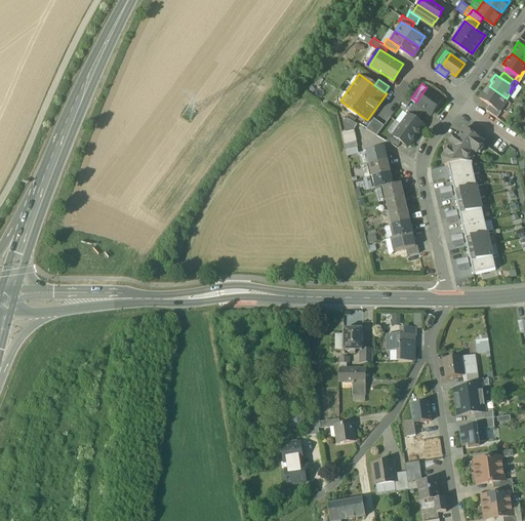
[(503,103),(507,98),(489,86),(486,90),(484,89),(480,95),(489,103),(496,108),(497,107),(499,104),(503,103)]
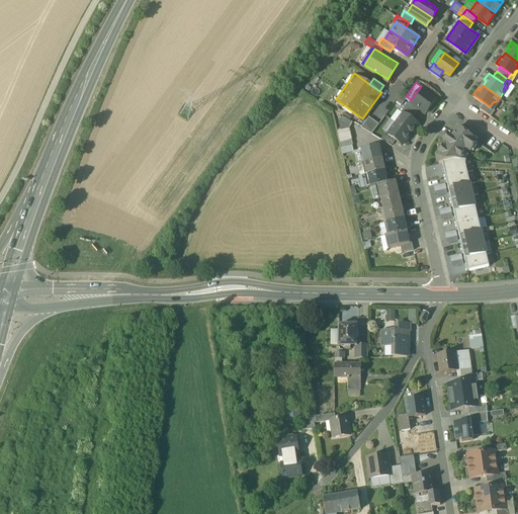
[(418,106),(425,111),(436,97),(421,86),(411,100),(418,106)]
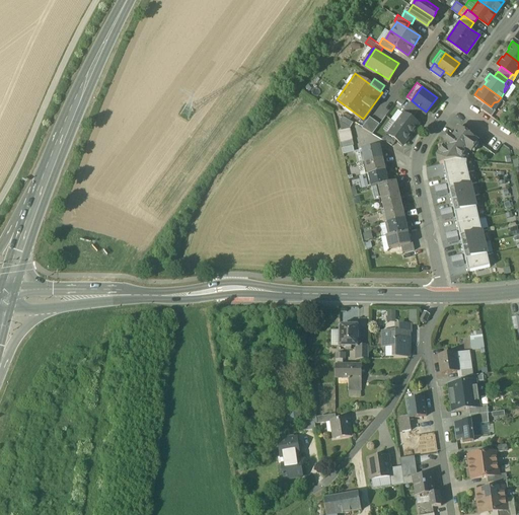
[(410,98),(405,104),(416,112),(419,106),(412,100),(410,98)]
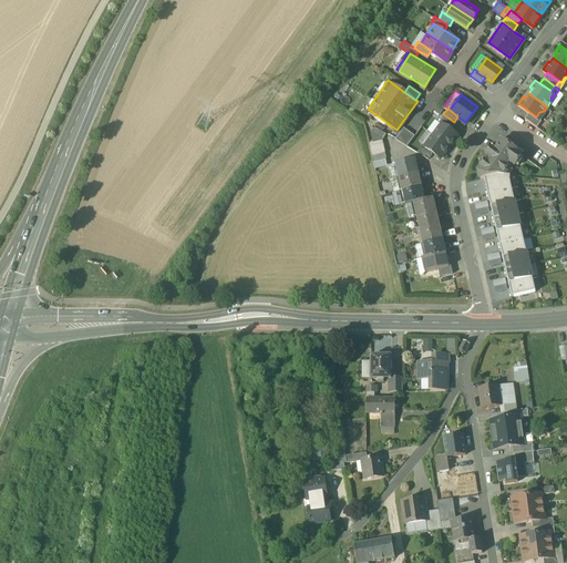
[(525,116),(537,125),(542,119),(539,118),(537,115),(536,116),(528,111),(525,116)]
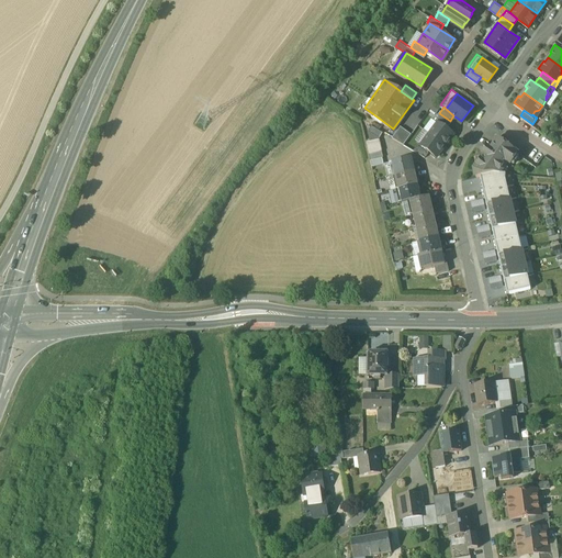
[(446,126),(450,121),(439,113),(435,119),(437,121),(438,121),(446,126)]
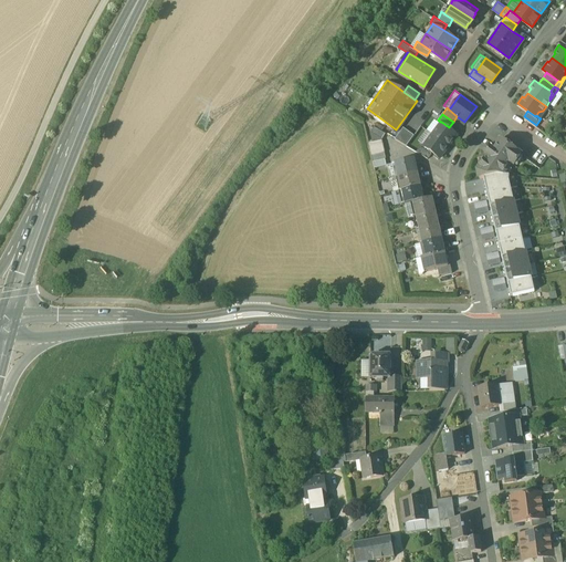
[(433,117),(426,127),(432,133),(440,122),(438,120),(433,117)]
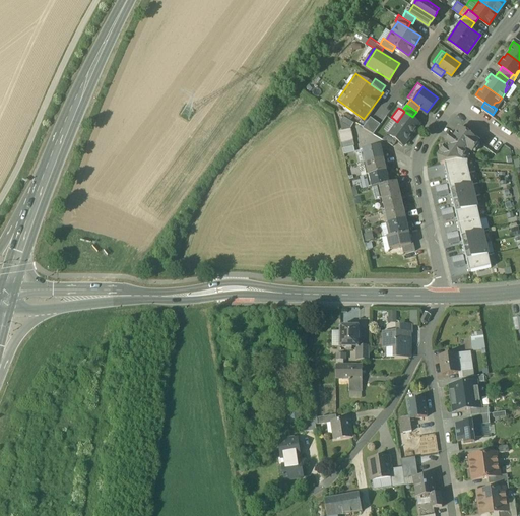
[(404,112),(397,122),(411,132),(419,122),(412,117),(405,112),(404,112)]
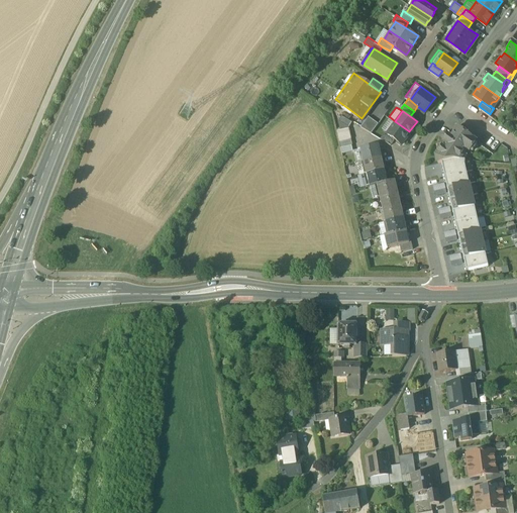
[(338,118),(348,124),(351,119),(341,113),(338,118)]
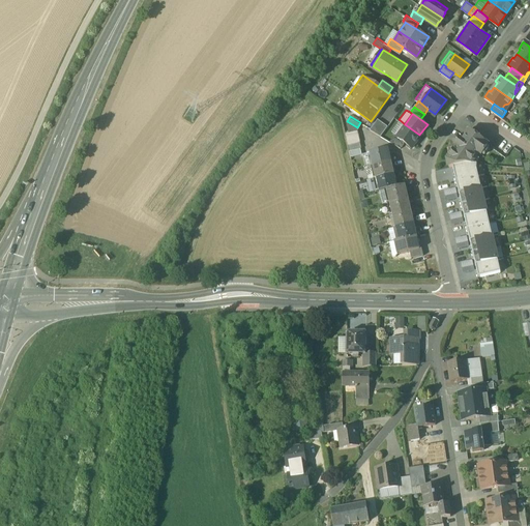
[(370,128),(380,135),(387,124),(378,117),(370,128)]
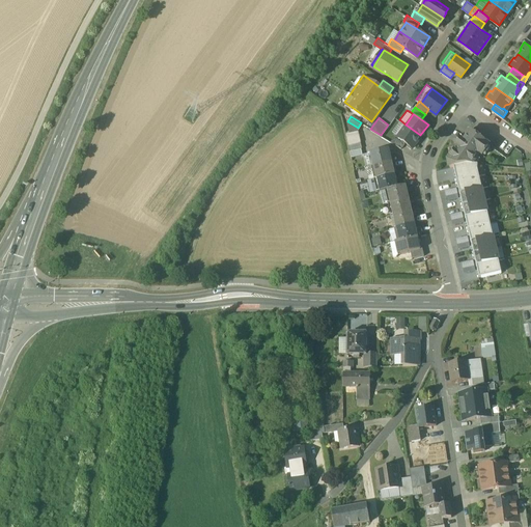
[(398,135),(406,125),(399,119),(392,130),(395,133),(398,135)]
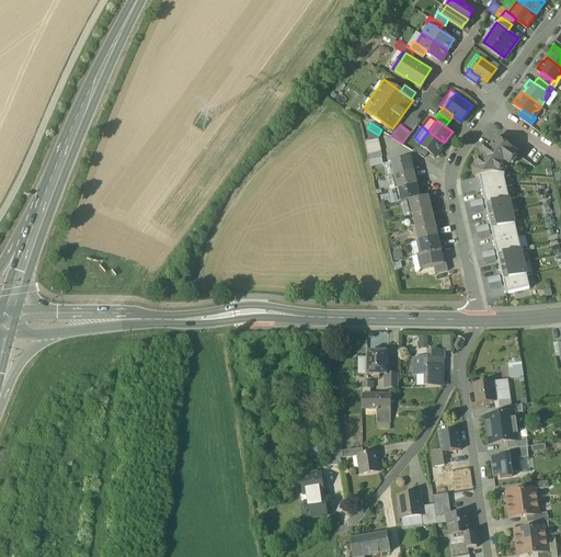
[(435,154),(444,143),(428,132),(421,143),(420,143),(428,148),(435,154)]
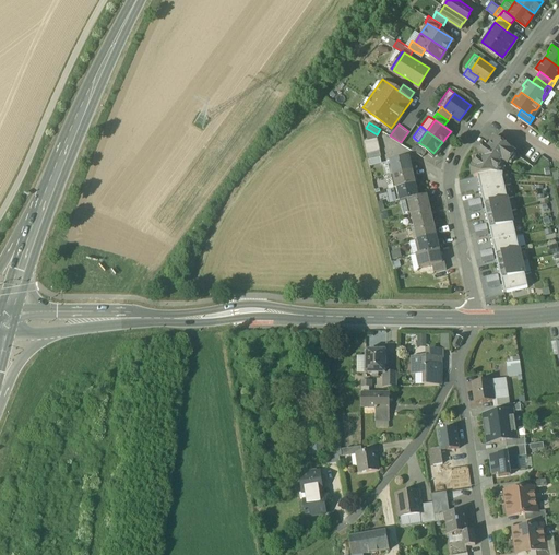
[(364,139),(366,144),(378,142),(376,136),(364,139)]
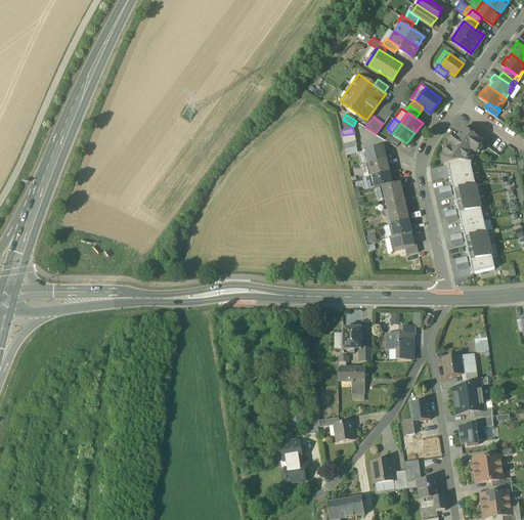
[(441,154),(443,163),(447,162),(460,160),(468,160),(468,156),(473,148),(475,150),(482,141),(463,127),(455,137),(452,134),(450,134),(448,138),(448,140),(451,142),(449,144),(442,146),(443,153),(441,154)]
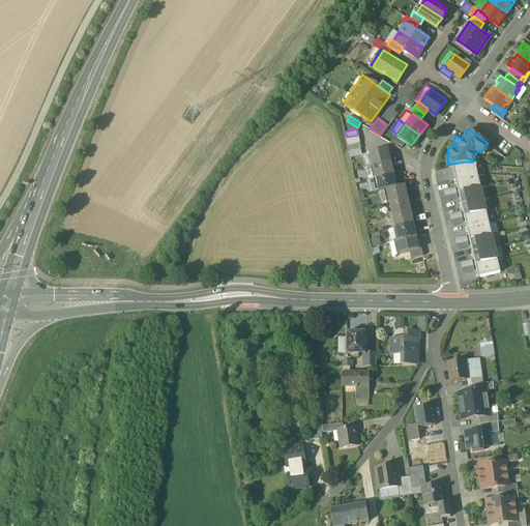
[(389,140),(401,146),(405,140),(396,135),(398,135),(394,133),(389,140)]
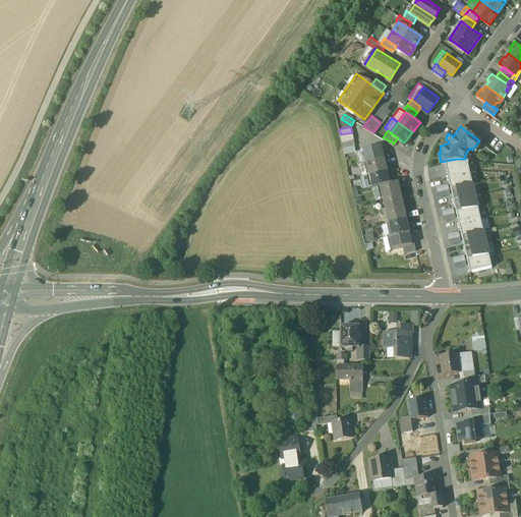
[(353,137),(352,132),(341,134),(340,134),(341,140),(353,137)]
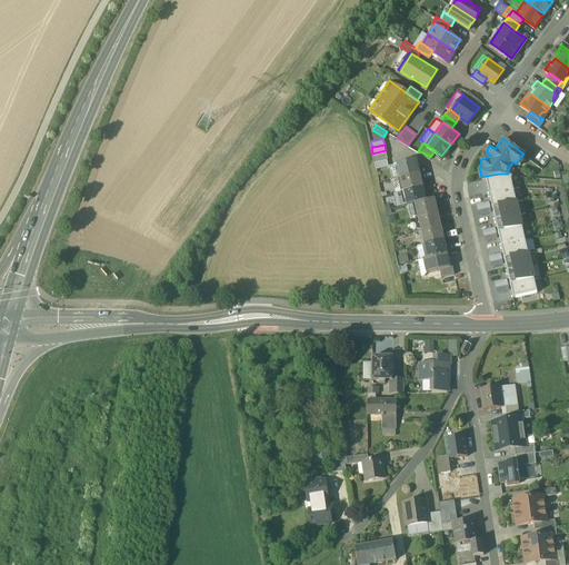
[(387,157),(386,150),(372,154),(375,160),(387,157)]
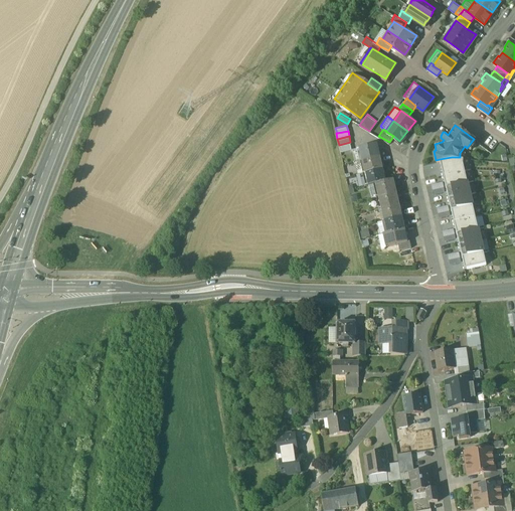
[(352,148),(350,142),(339,145),(340,150),(352,148)]
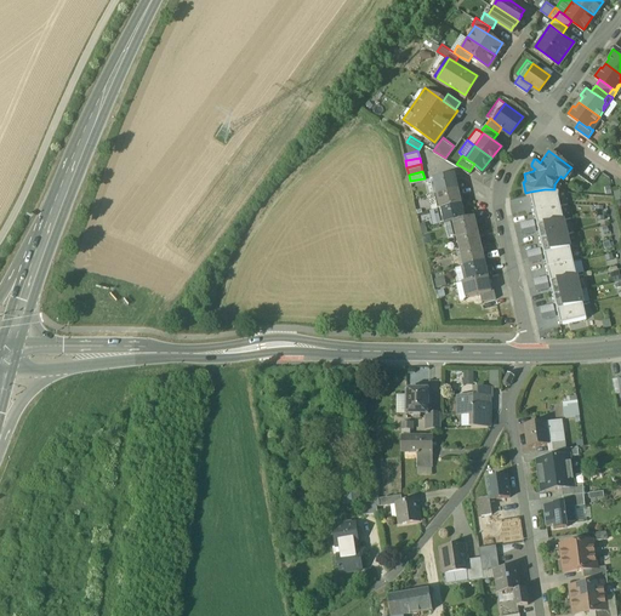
[(433,176),(437,190),(457,186),(454,171),(433,176)]
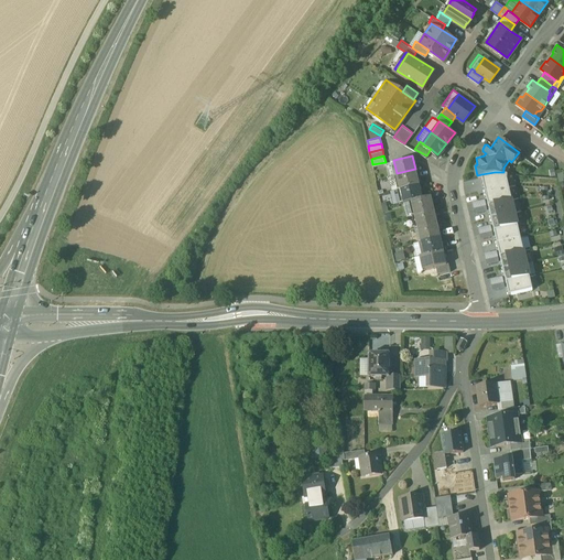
[(397,173),(400,186),(419,182),(415,169),(397,173)]
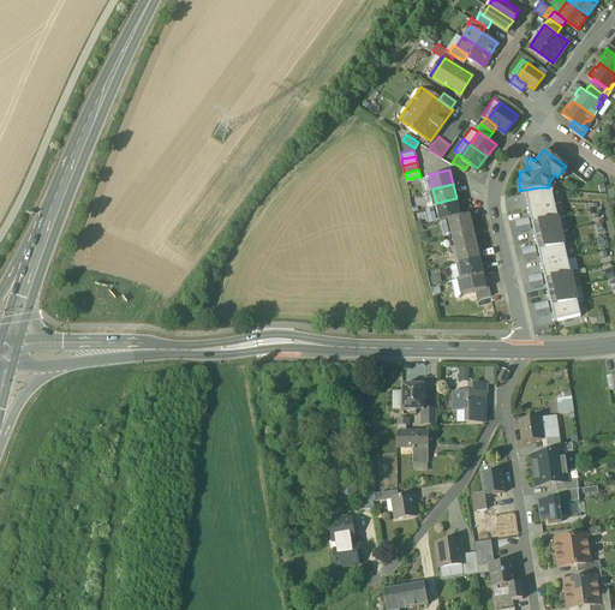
[(525,190),(529,207),(555,201),(553,192),(553,187),(549,187),(539,187),(525,190)]
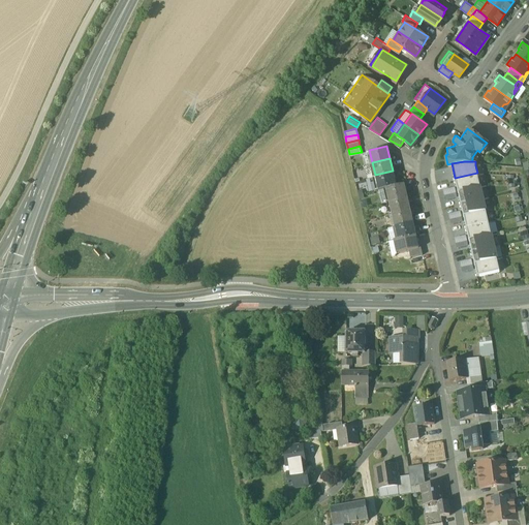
[(378,188),(386,186),(396,184),(393,171),(375,175),(378,188)]
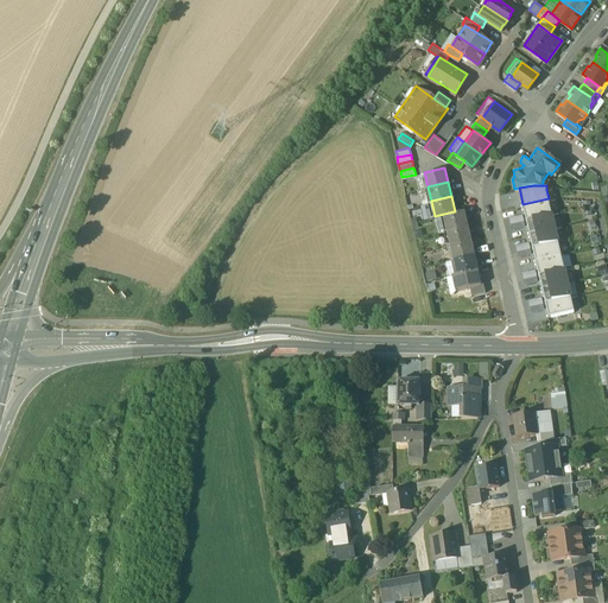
[(523,204),(526,219),(551,213),(549,198),(523,204)]
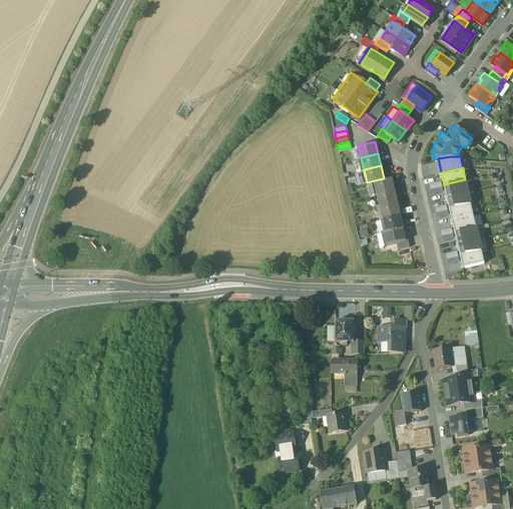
[(375,180),(378,192),(394,188),(391,176),(384,178),(375,180)]
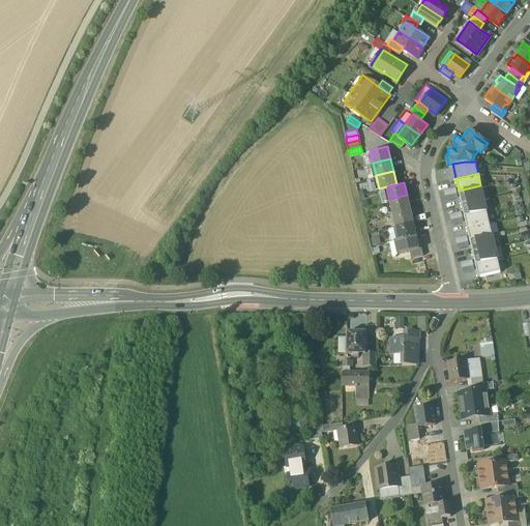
[(443,187),(445,194),(457,191),(454,184),(443,187)]
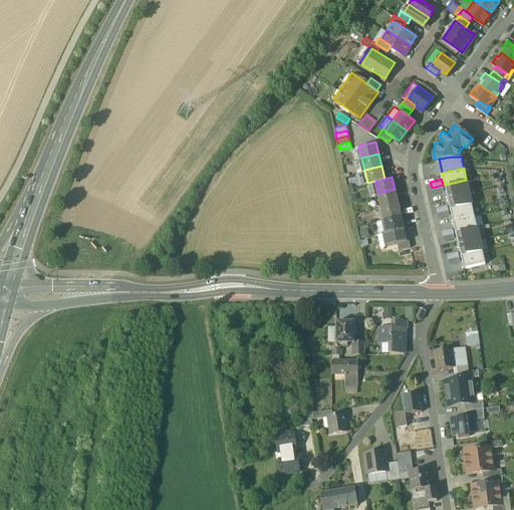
[(445,185),(448,196),(469,191),(466,180),(445,185)]
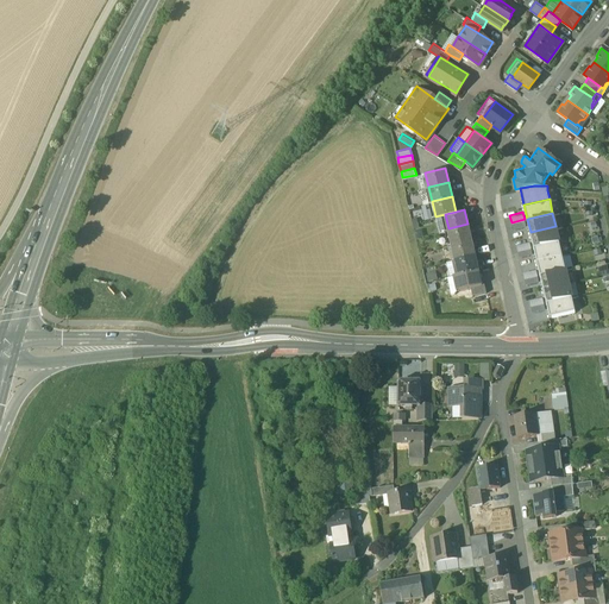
[(526,226),(525,219),(512,222),(513,228),(526,226)]
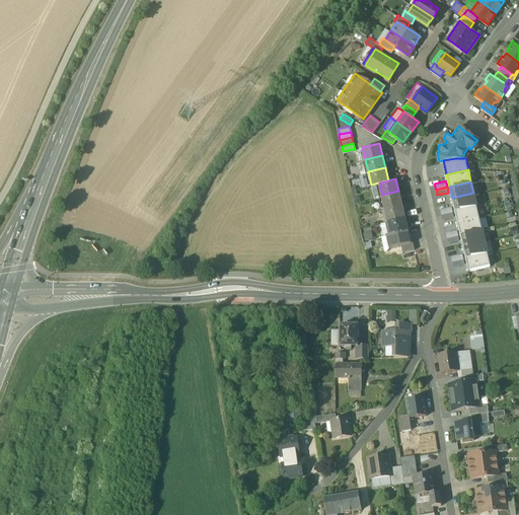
[(382,195),(384,207),(401,204),(398,191),(382,195)]
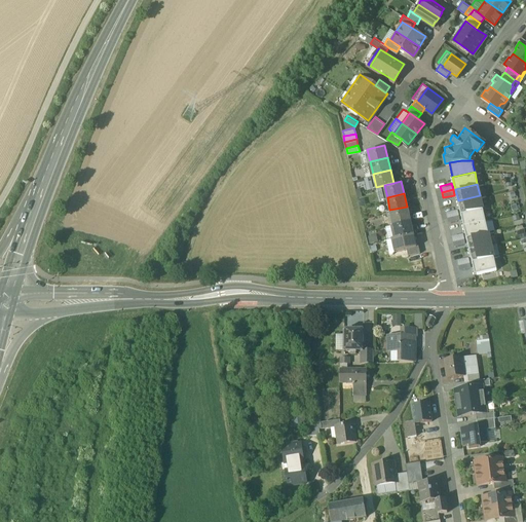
[(483,208),(480,195),(458,200),(460,213),(483,208)]
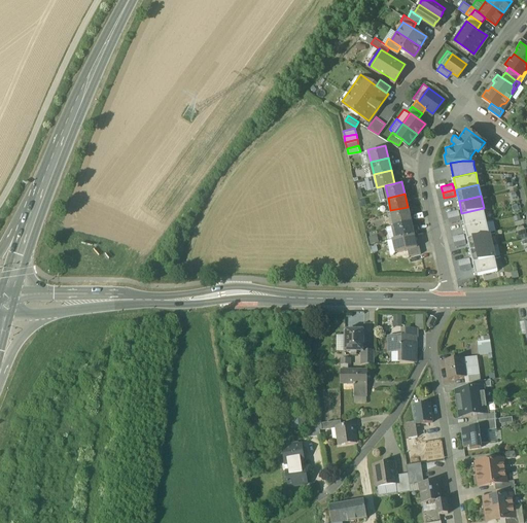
[(390,210),(393,223),(411,219),(408,207),(390,210)]
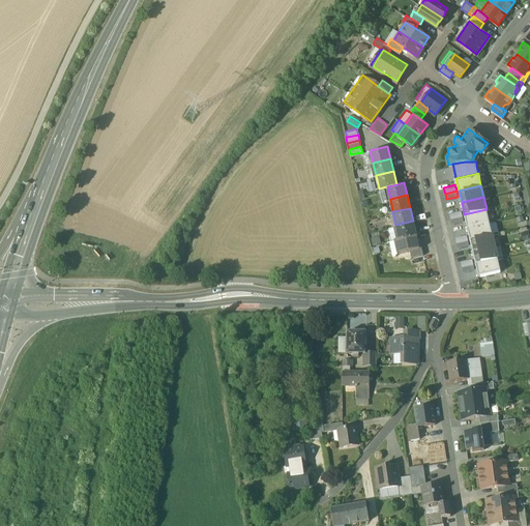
[(449,211),(450,217),(462,214),(461,208),(449,211)]
